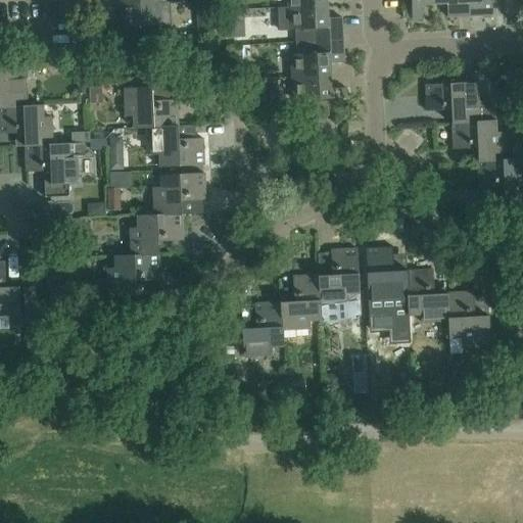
[(197,31),(216,30),(214,0),(212,0),(195,1),(197,31)]
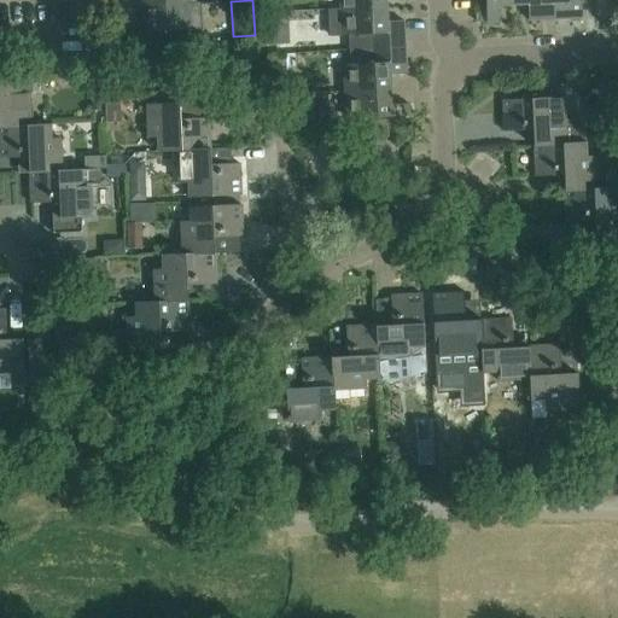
[(266,0),(267,13),(289,11),(287,0),(266,0)]
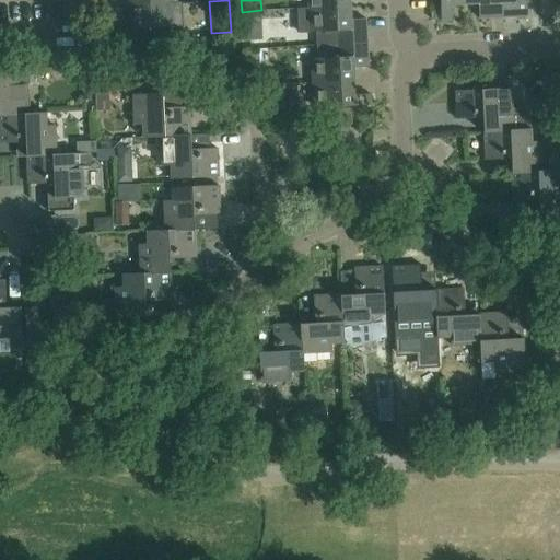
[(464,2),(464,0),(439,0),(440,4),(441,4),(442,19),(452,19),(451,3),(464,2)]
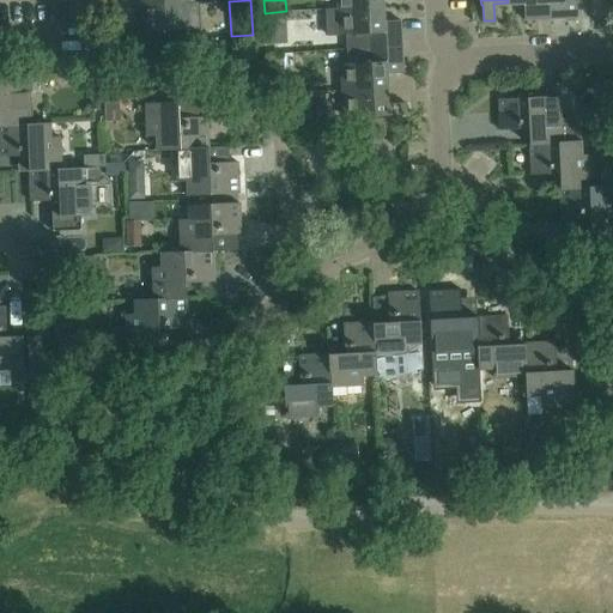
[(508,0),(508,2),(523,2),(523,19),(550,18),(548,0),(508,0)]
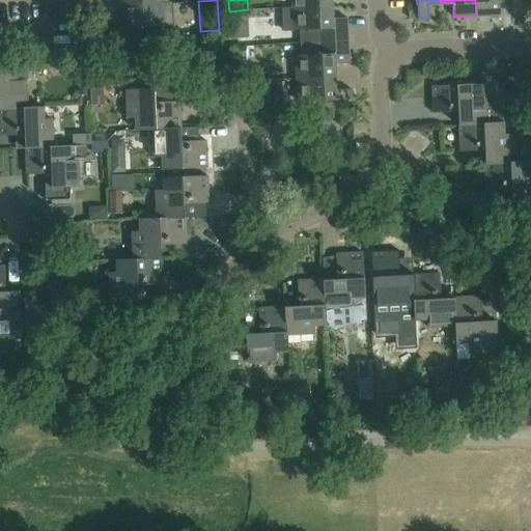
[(475,0),(476,16),(499,15),(498,0),(475,0)]
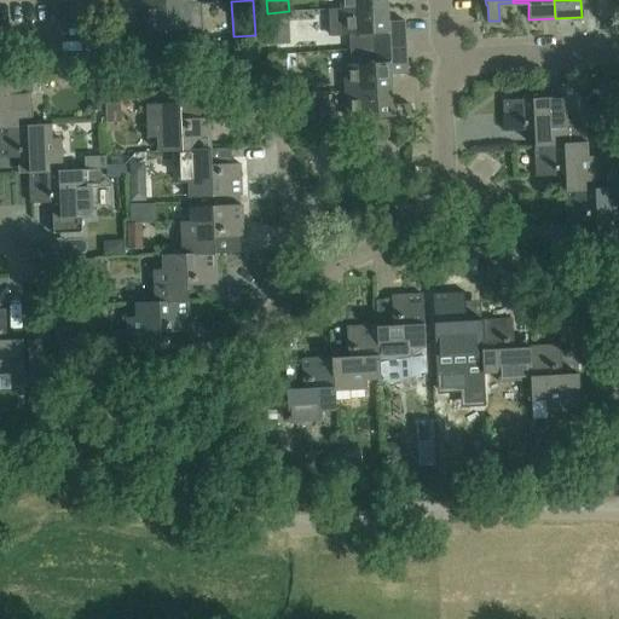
[(189,4),(144,6),(145,33),(203,30),(202,3),(189,3),(189,4)]
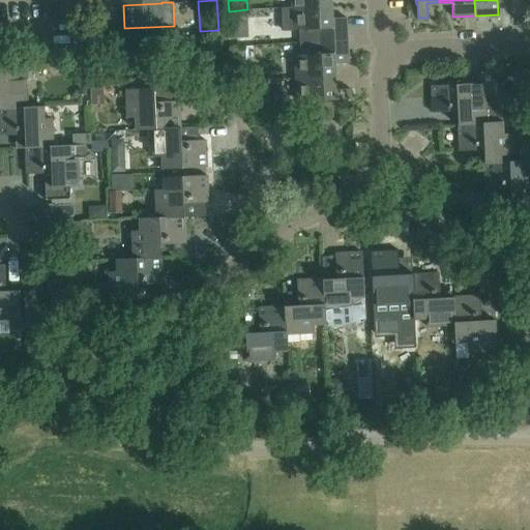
[(330,6),(293,8),(293,7),(282,7),(283,31),(320,30),(321,42),(348,40),(347,19),(331,20),(330,6)]
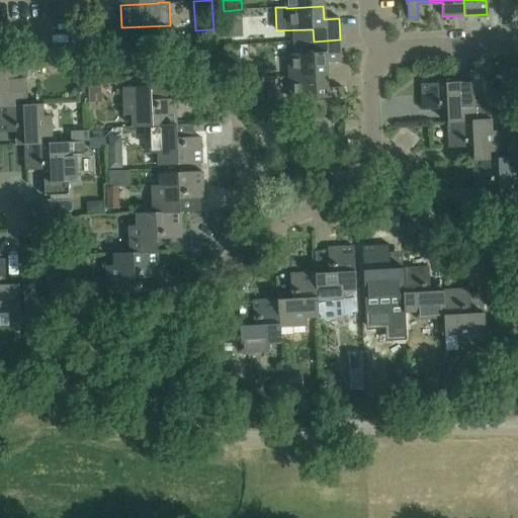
[(340,39),(314,41),(314,53),(288,55),(289,78),(327,76),(326,64),(341,64),(340,39)]
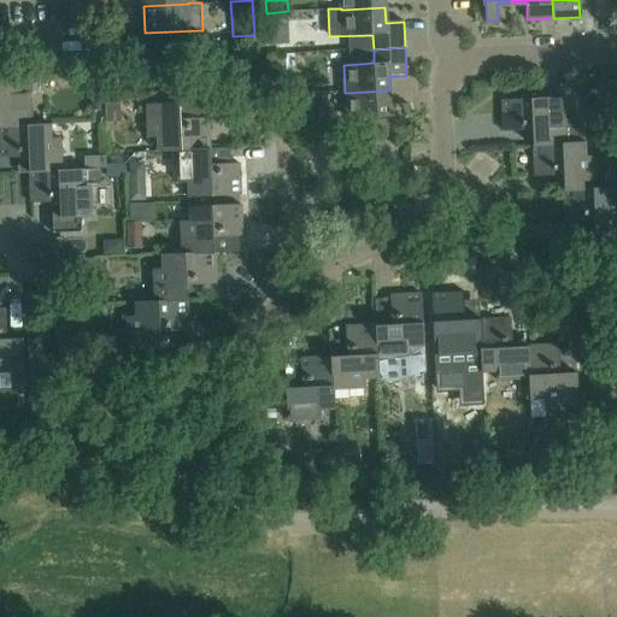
[(0,127),(31,125),(30,94),(21,94),(19,80),(0,80),(0,127)]
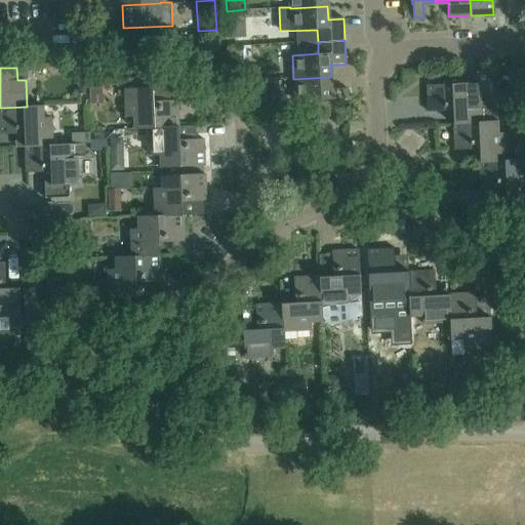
[(243,79),(253,79),(253,69),(243,69),(243,79)]
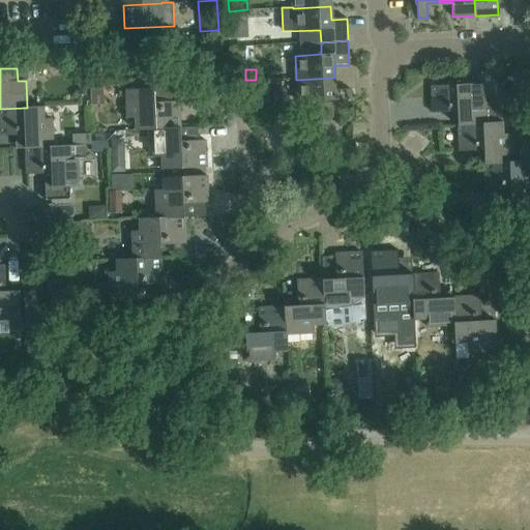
[(334,78),(296,80),(297,102),(334,100),(335,99),(351,98),(350,90),(334,90),(334,78)]
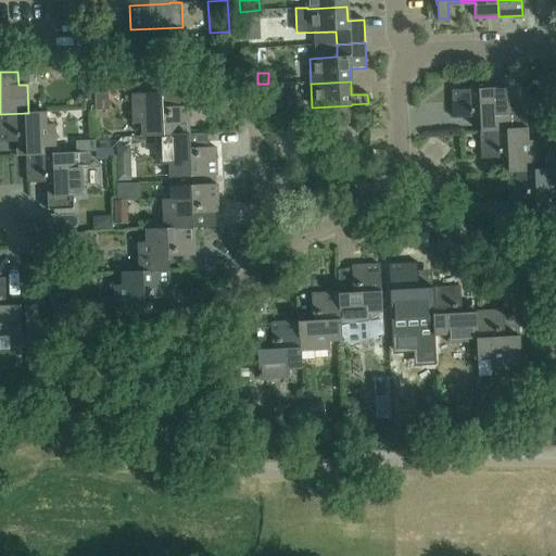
[(137,83),(138,93),(155,93),(155,83),(137,83)]
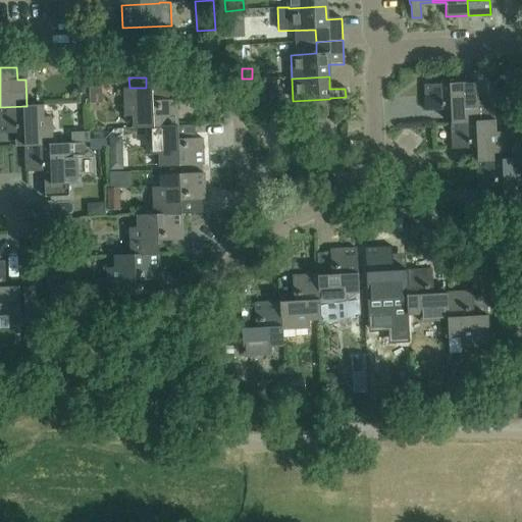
[(451,122),(496,121),(494,101),(478,102),(478,95),(470,95),(469,83),(424,85),(426,111),(450,110),(451,122)]
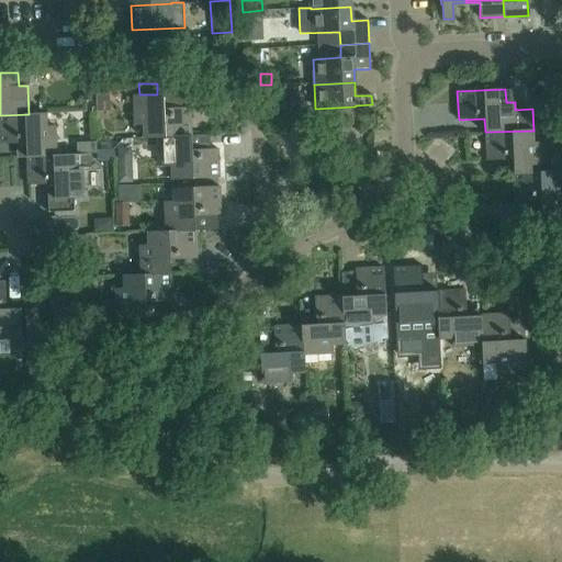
[(161,137),(191,136),(190,109),(165,109),(164,93),(134,94),(135,125),(144,125),(144,137),(161,137)]
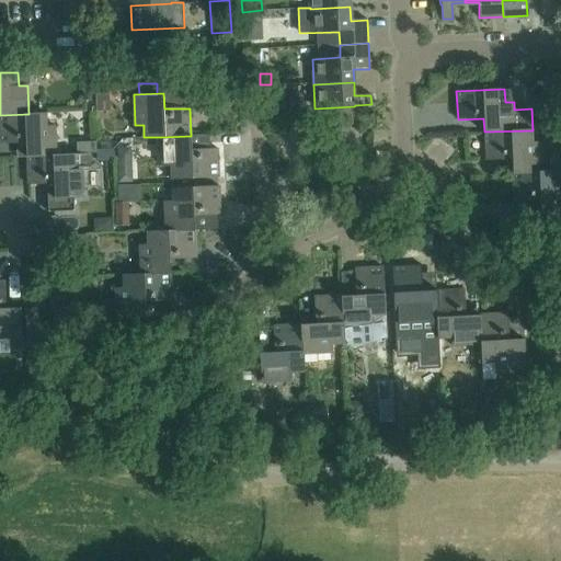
[(46,113),(29,114),(0,115),(0,144),(25,144),(26,156),(56,155),(55,126),(47,126),(46,113)]
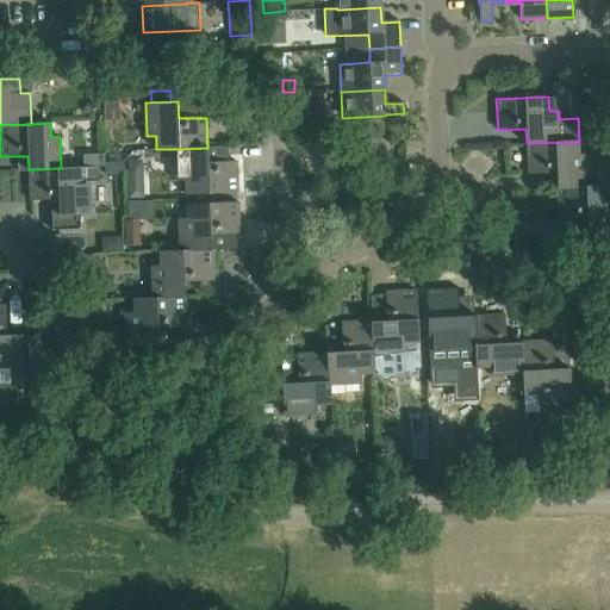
[(579,142),(527,143),(528,175),(555,174),(556,188),(591,186),(590,155),(580,155),(579,142)]
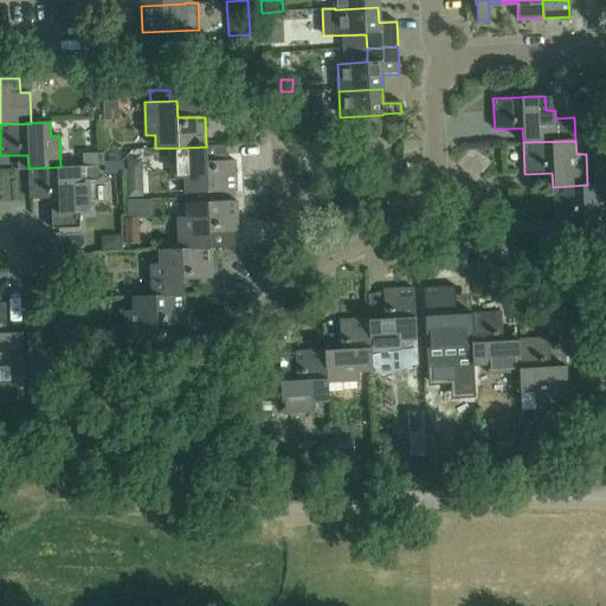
[(206,147),(174,148),(175,179),(185,178),(185,193),(237,191),(236,160),(206,161),(206,147)]
